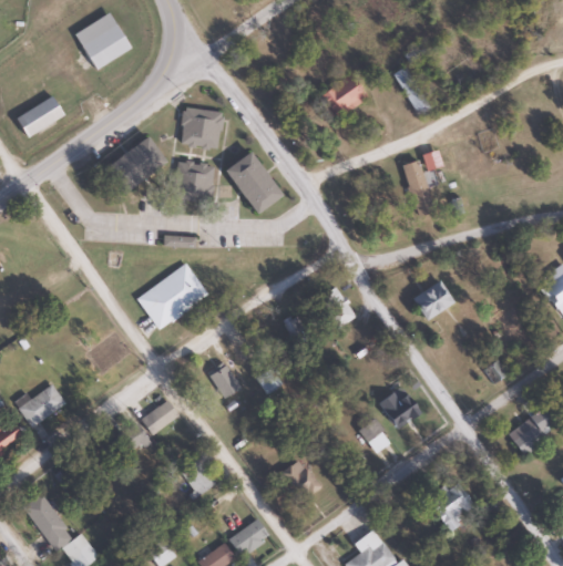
[(132,49),(110,12),(75,33),(96,70),(132,49)]
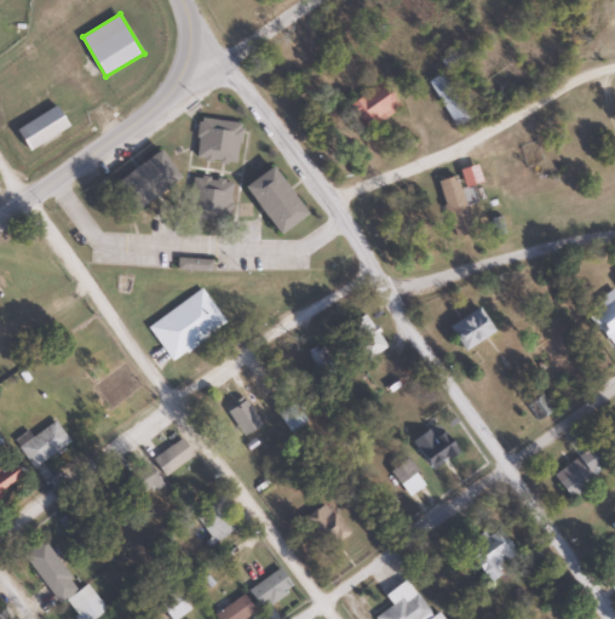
[(430,79),(455,125),(469,118),(443,72),(430,79)]
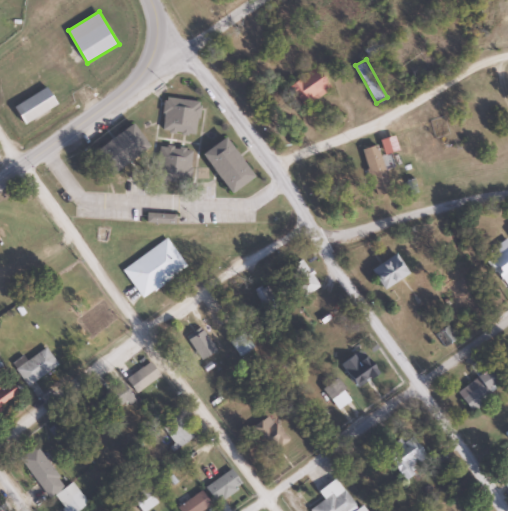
[(332,90),(320,67),(289,83),(301,106),(332,90)]
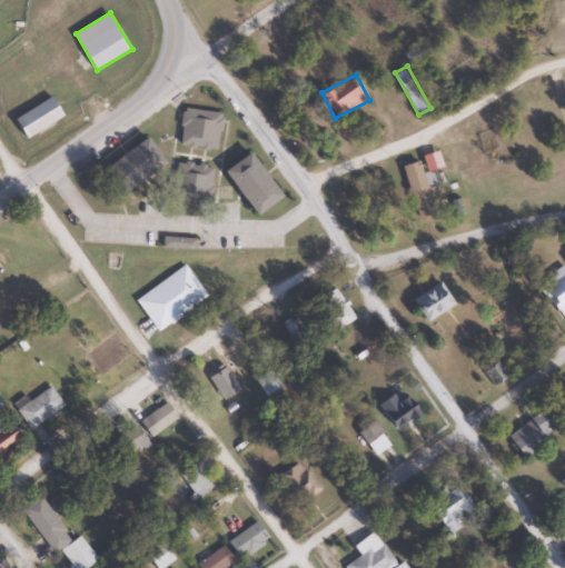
[(65,116),(53,97),(16,118),(27,137),(65,116)]
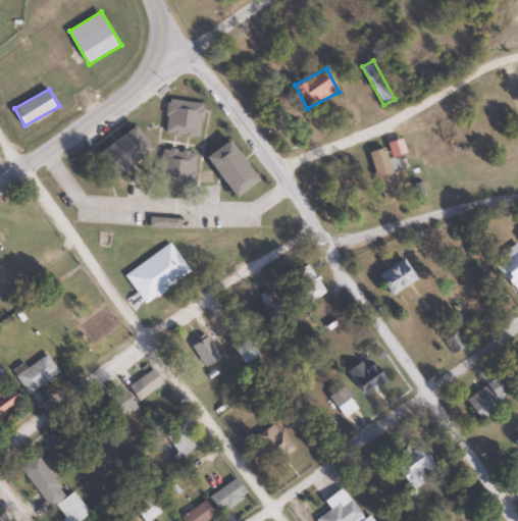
[(206,103),(170,98),(165,133),(201,138),(206,103)]
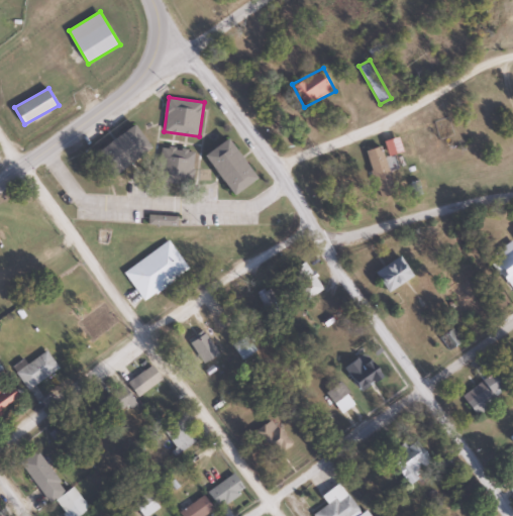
[(151,147),(133,123),(96,152),(114,176),(151,147)]
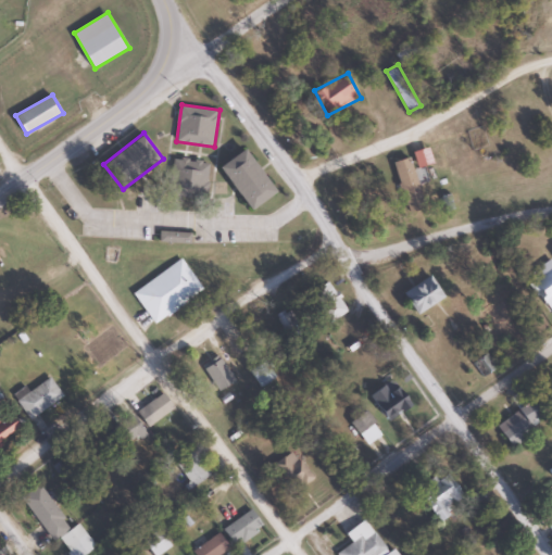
[(276,191),(246,148),(221,166),(250,210),(276,191)]
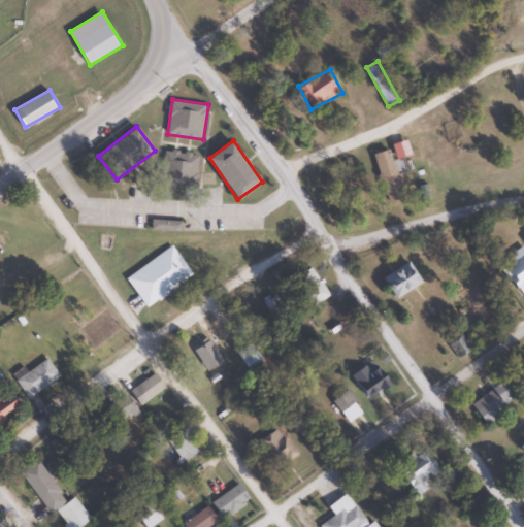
[(391,202),(406,197),(390,149),(373,154),(391,202)]
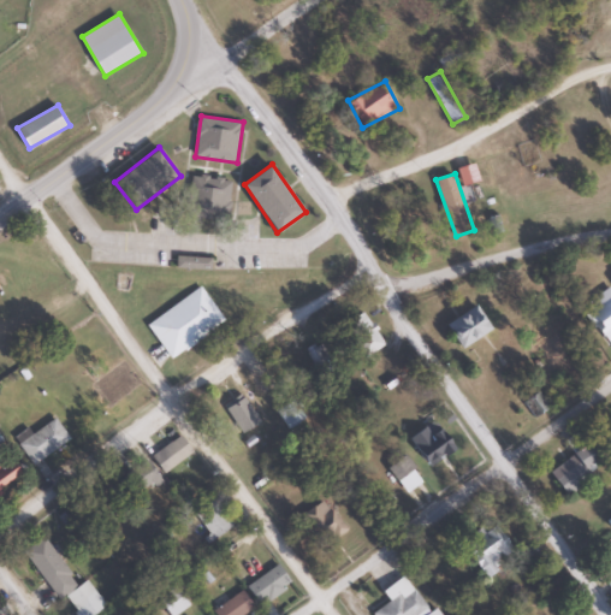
[(231,220),(233,177),(191,175),(189,218),(231,220)]
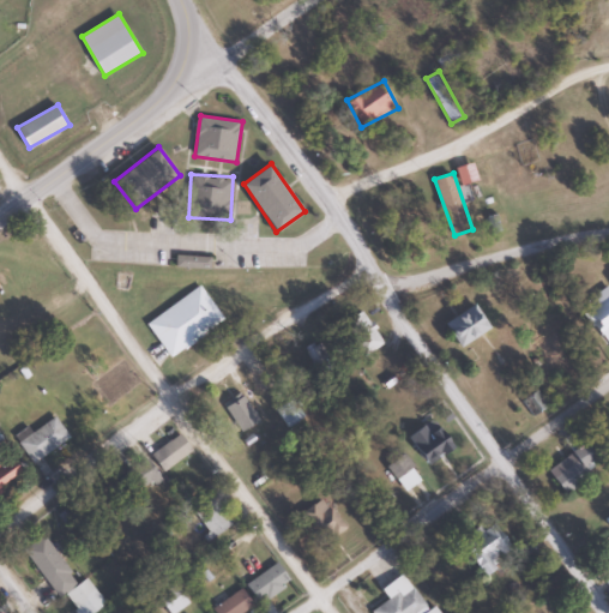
[(178,268),(213,268),(213,256),(178,256),(178,268)]
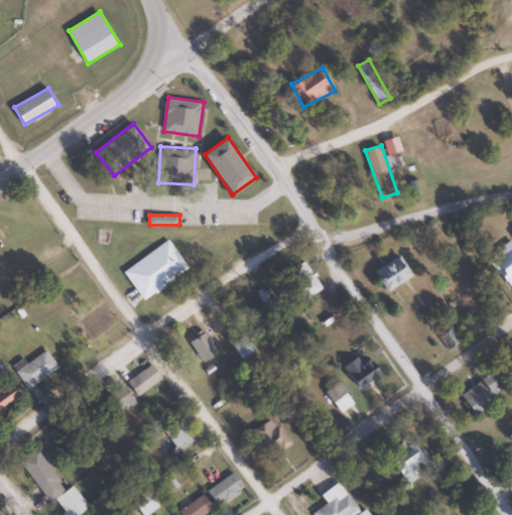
[(126,271),(145,300),(192,269),(171,240),(126,271)]
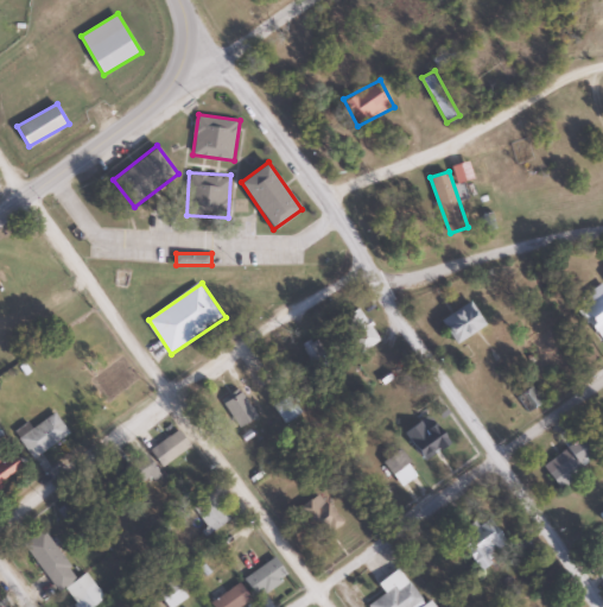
[(602,295),(581,308),(595,332),(602,328),(602,295)]
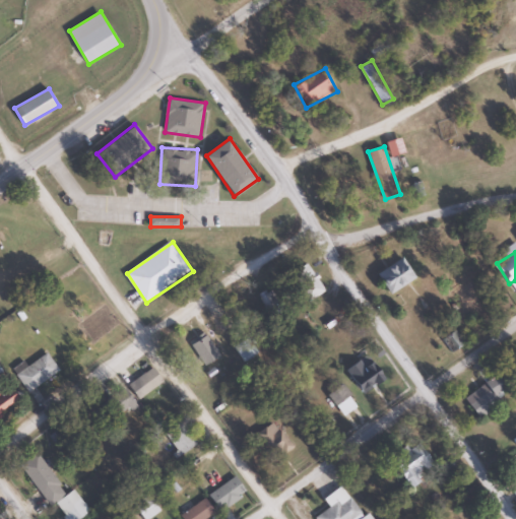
[(378,274),(391,294),(416,277),(403,257),(378,274)]
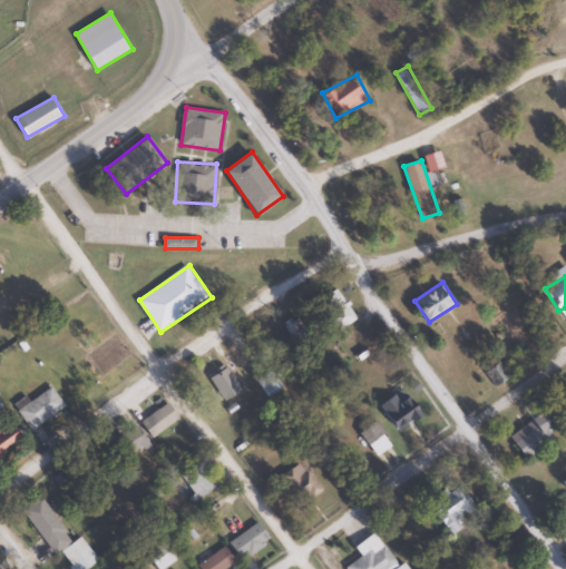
[(342,330),(360,319),(340,288),(322,301),(342,330)]
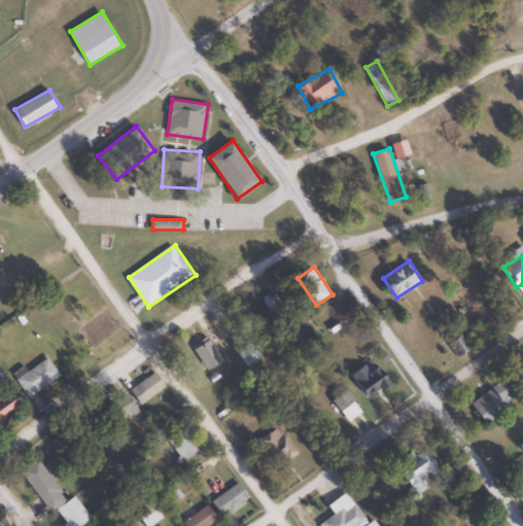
[(280,325),(292,318),(277,291),(265,299),(280,325)]
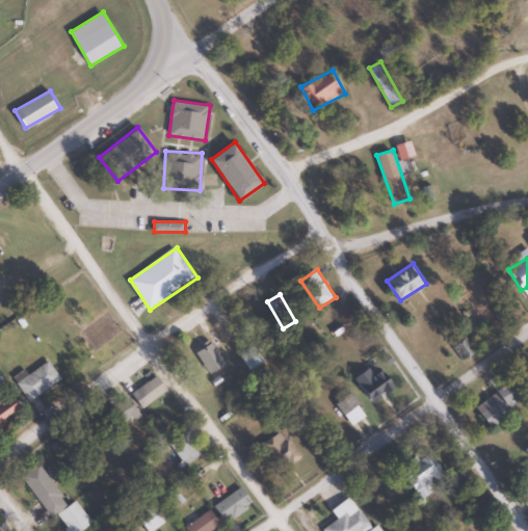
[(455,346),(465,360),(477,350),(468,338),(455,346)]
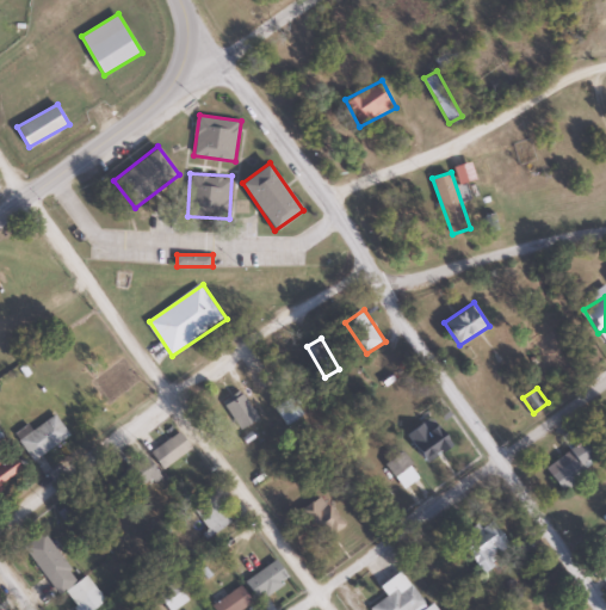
[(263,418),(243,389),(224,401),(243,430),(263,418)]
